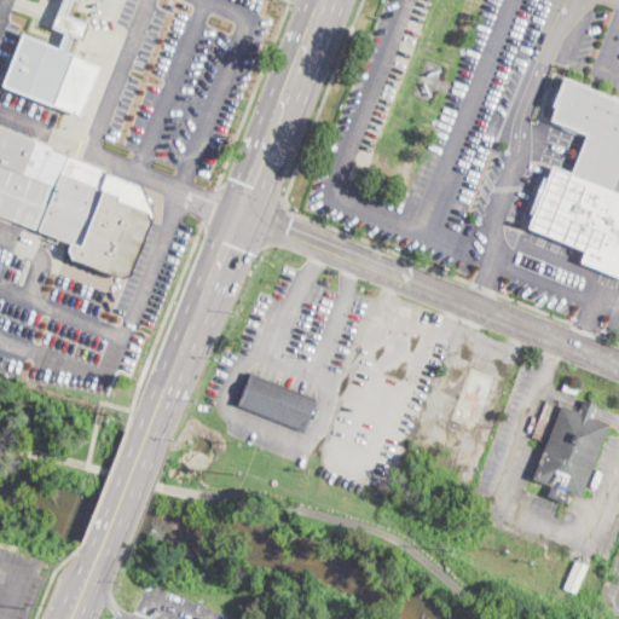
[(80,0),(80,1),(76,0),(71,0),(69,7),(67,15),(58,12),(61,5),(62,0),(80,0)]
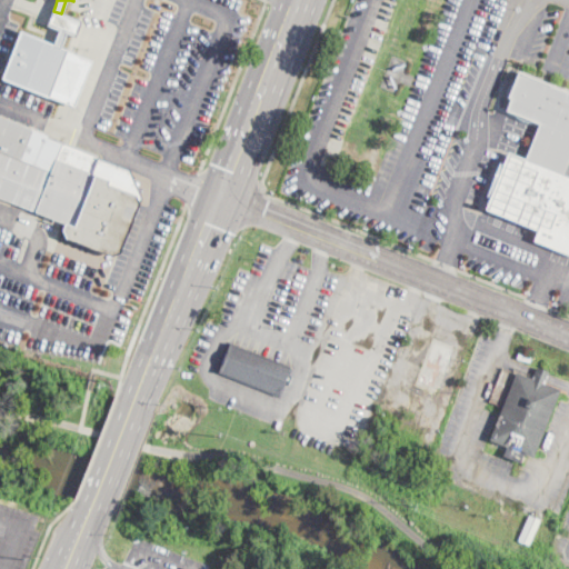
[(59,31),(48,27),(53,11),(61,13),(81,21),(76,36),(75,37),(72,36),(67,33),(59,31)]
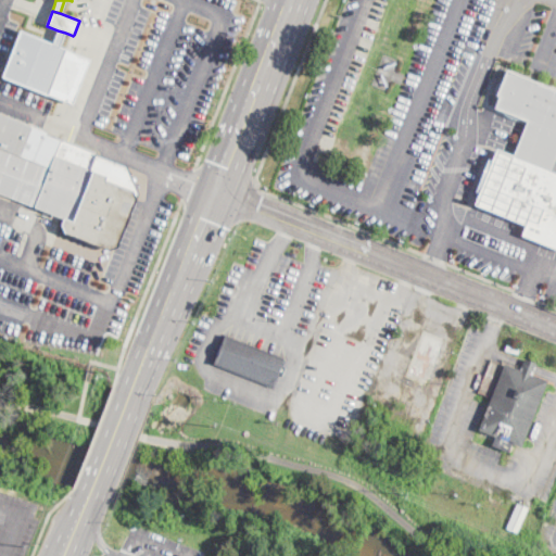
[(58,30),(65,33),(60,47),(65,49),(87,59),(90,60),(73,103),(64,101),(48,95),(2,77),(20,32),(40,39),(52,45),(58,30)]
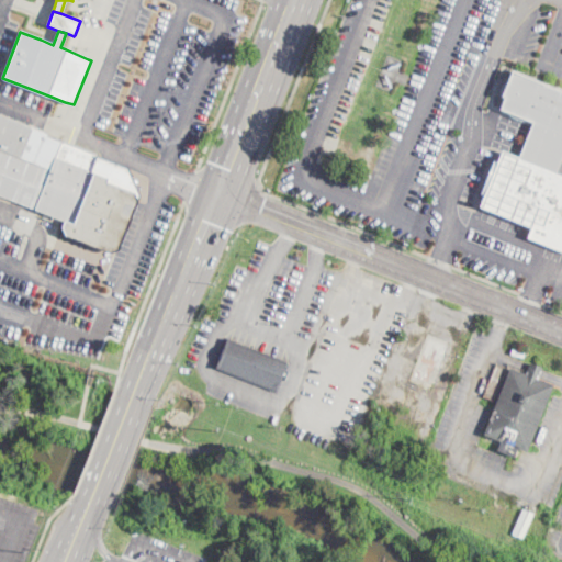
[(561,251),(527,238),(530,227),(479,206),(480,205),(481,202),(482,201),(484,194),(486,188),(489,182),(492,176),(494,169),(496,164),(501,152),(502,150),(519,158),(534,121),(501,108),(506,96),(502,93),(509,69),(561,90),(561,156),(555,172),(561,175),(561,251)]
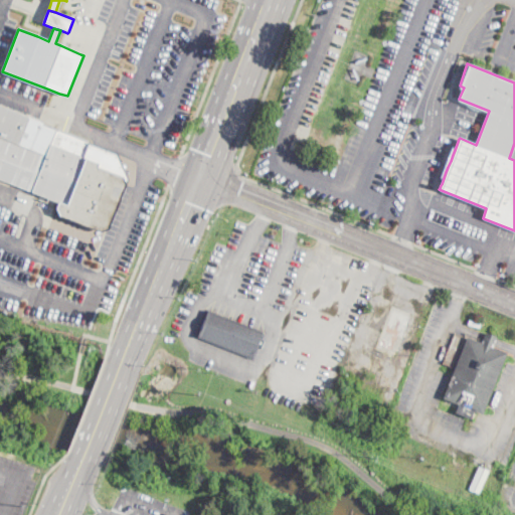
[(32,192),(0,179),(0,106),(43,123),(43,125),(56,130),(32,192)]
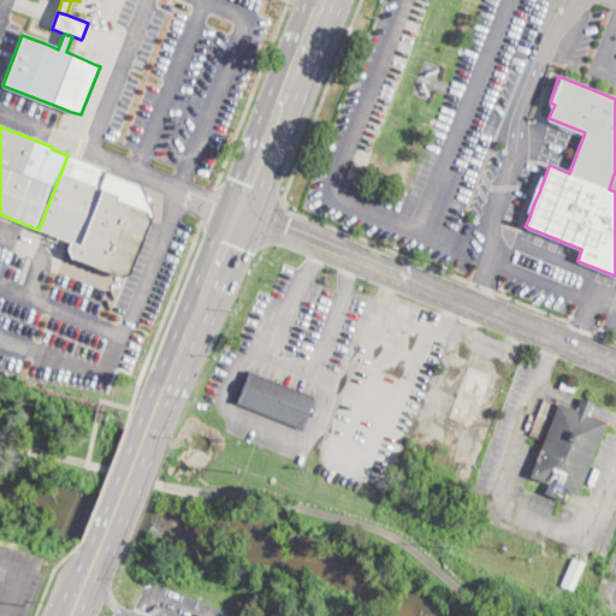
[(67,155),(108,172),(140,184),(153,215),(152,219),(150,221),(138,253),(130,273),(120,278),(72,259),(67,249),(70,243),(58,237),(39,230),(67,155)]
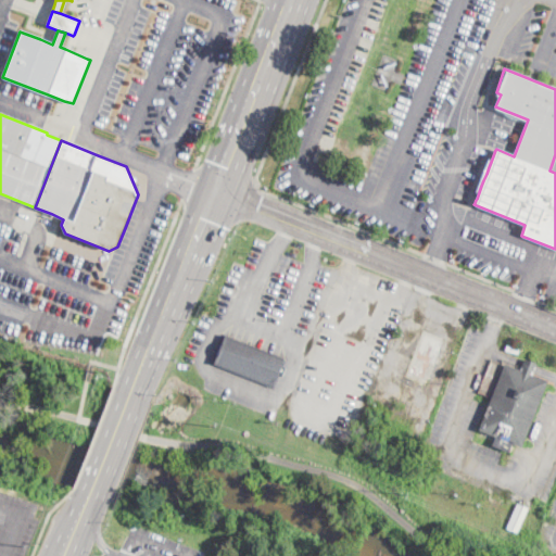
[(283,361),(273,388),(214,364),(225,337),(283,361)]
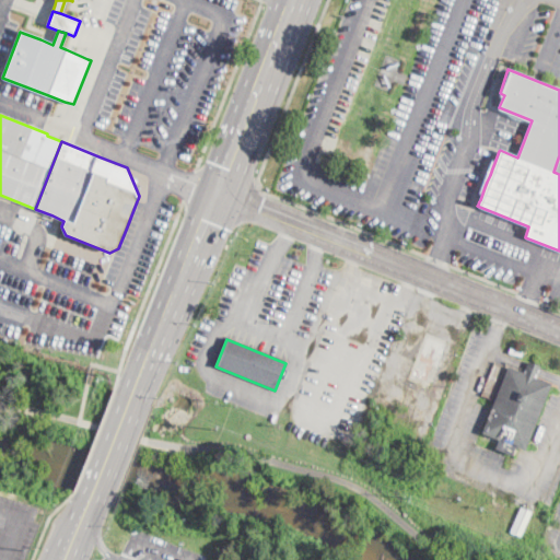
[(540,368),(536,376),(536,377),(552,383),(526,448),(525,451),(517,447),(516,447),(513,455),(496,448),(497,445),(481,440),(483,434),(480,433),(496,396),(497,393),(508,365),(524,372),(524,371),(528,362),(540,366),(540,368)]
